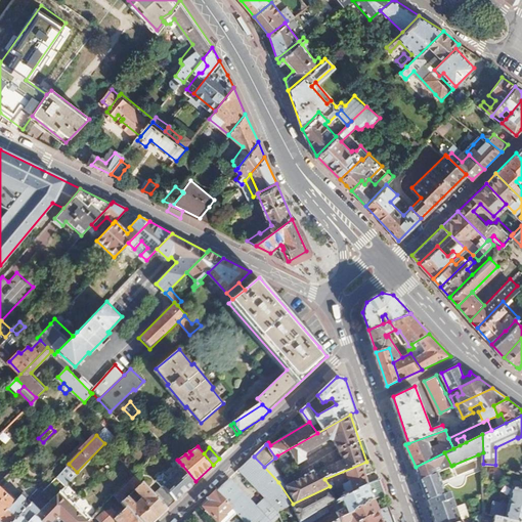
[(444,452),(416,467),(421,479),(436,473),(434,468),(440,465),(442,470),(451,466),(444,452)]
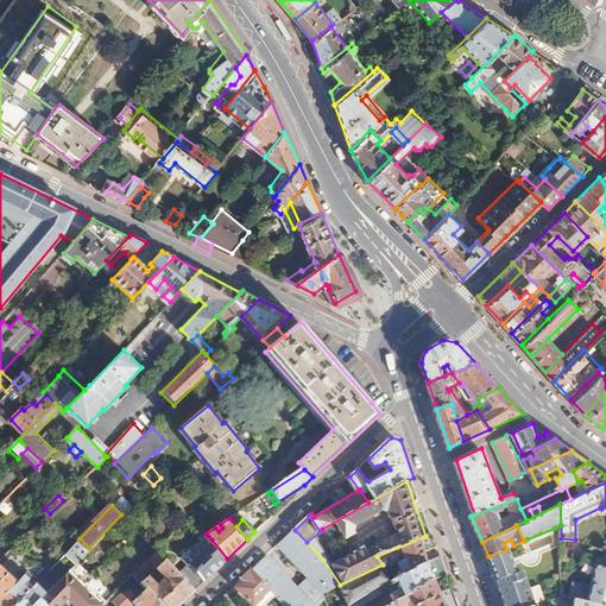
[(201,528),(195,532),(202,541),(208,536),(206,534),(201,528)]
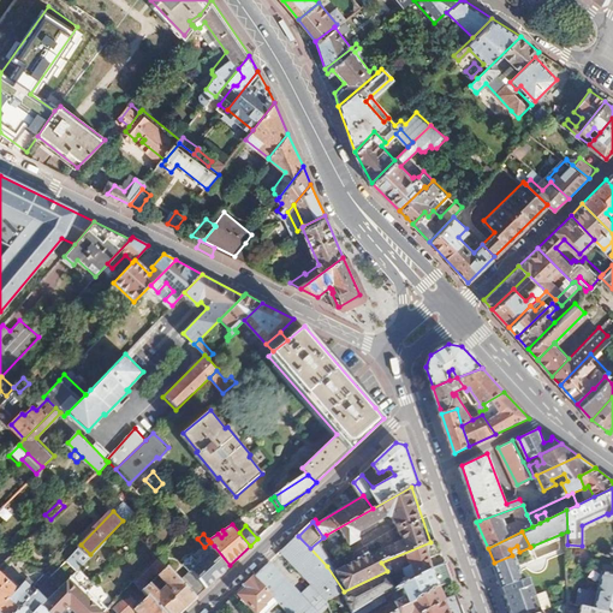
[(561,534),(533,546),(539,558),(563,547),(561,534)]
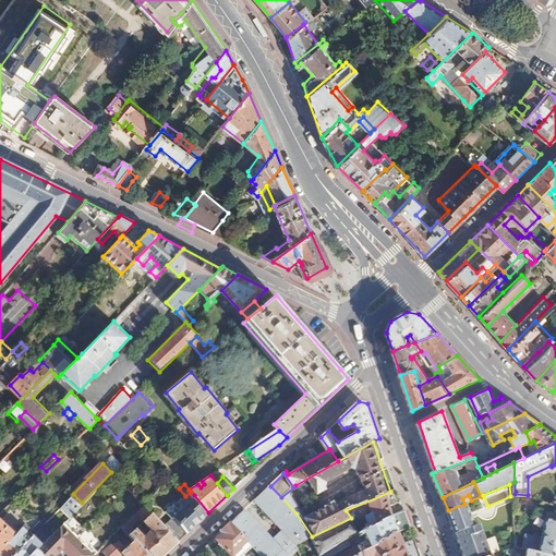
[(270,486),(256,498),(285,528),(293,536),(299,543),(312,536),(297,514),(281,497),(270,486)]
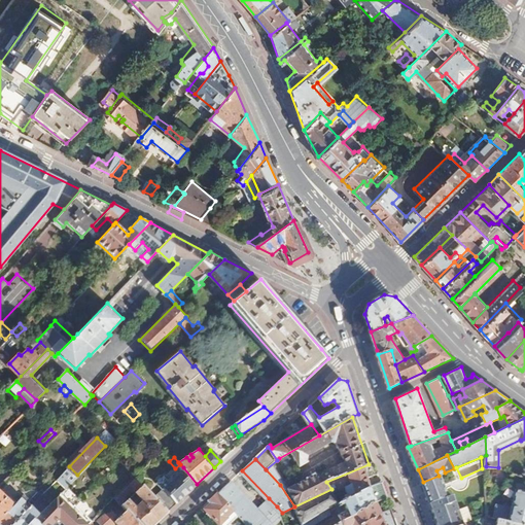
[(326,482),(331,489),(294,506),(282,513),(281,514),(283,519),(286,524),(300,524),(305,523),(339,501),(334,492),(346,487),(369,477),(380,473),(376,461),(369,464),(326,482)]
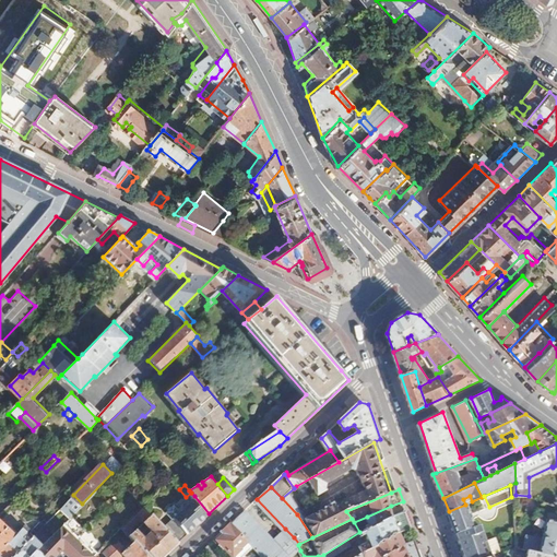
[(73,495),(68,500),(78,509),(82,505),(82,504),(73,495)]
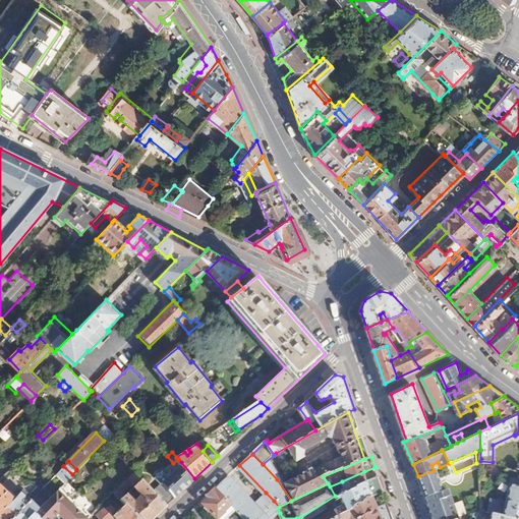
[(194,478),(181,462),(161,481),(175,497),(194,478)]
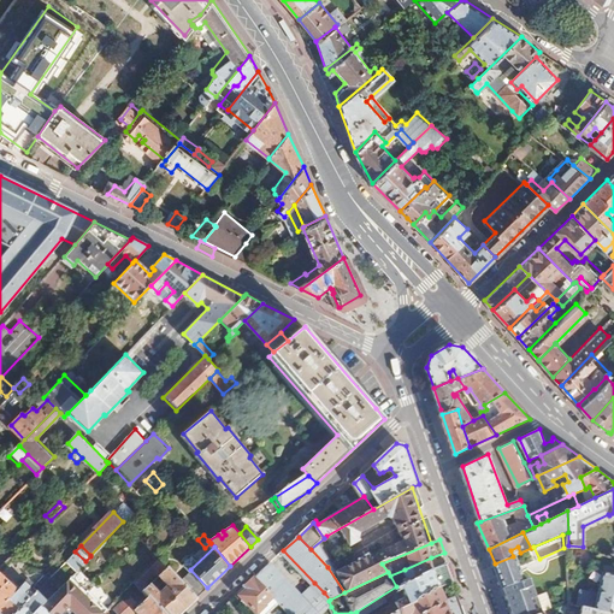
[(513,556),(495,564),(505,589),(525,582),(514,555),(513,556)]
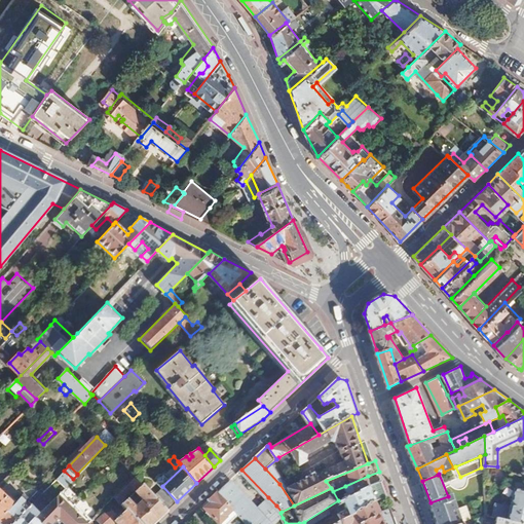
[(144,523),(153,523),(169,510),(140,480),(136,475),(116,495),(124,503),(127,507),(144,523)]
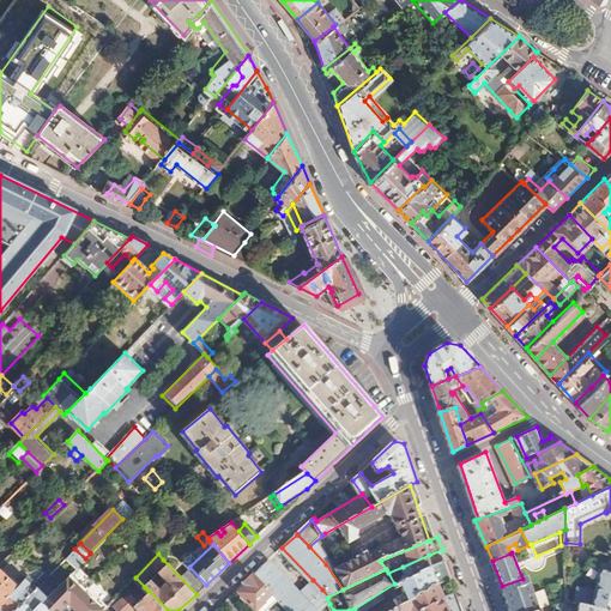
[(429,555),(403,567),(407,578),(433,566),(429,555)]
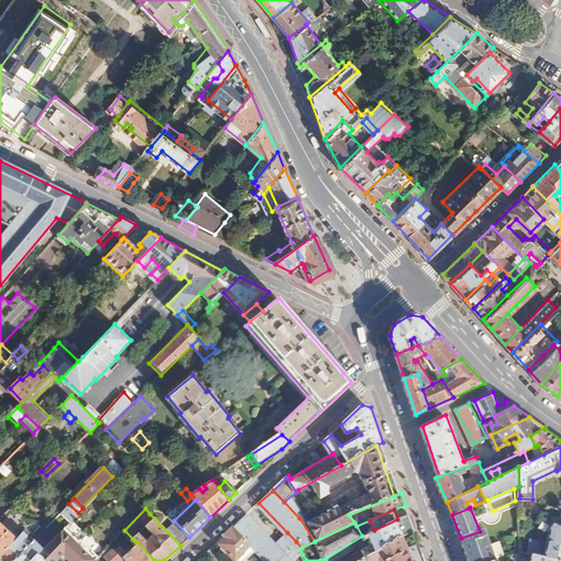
[(560,515),(547,513),(545,521),(560,525),(560,515)]
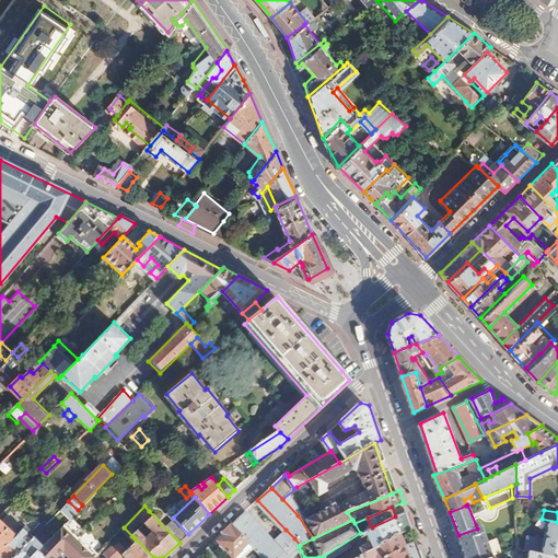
[(246,511),(232,524),(250,542),(266,557),(291,557),(283,549),(275,541),(246,511)]
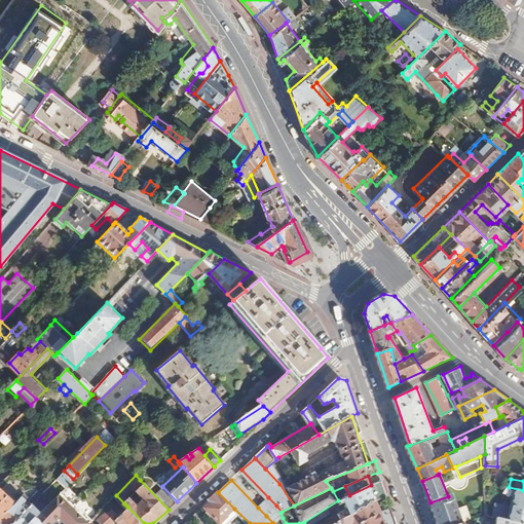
[(371,485),(349,495),(338,500),(304,522),(305,523),(312,523),(333,512),(331,508),(339,503),(341,506),(346,503),(349,509),(323,523),(337,523),(377,500),(387,496),(382,481),(371,485)]
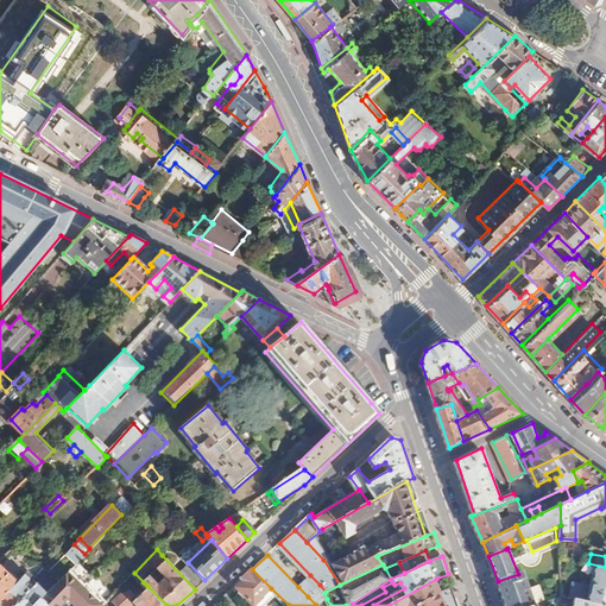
[(0,599),(19,581),(0,562),(0,561),(0,599)]
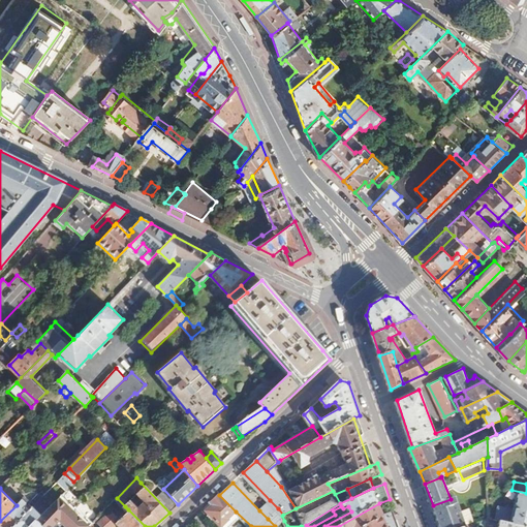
[(507,489),(505,499),(517,501),(513,523),(526,525),(526,493),(512,490),(507,489)]
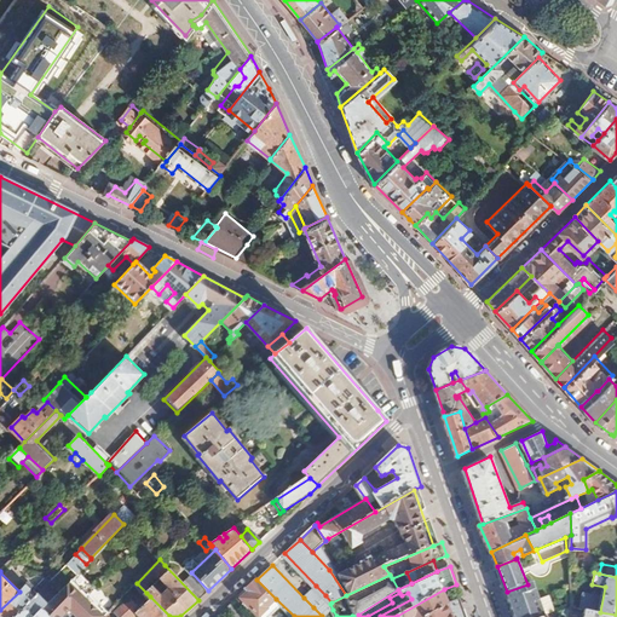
[(50,580),(46,575),(36,584),(32,580),(28,584),(36,594),(48,581),(50,580)]
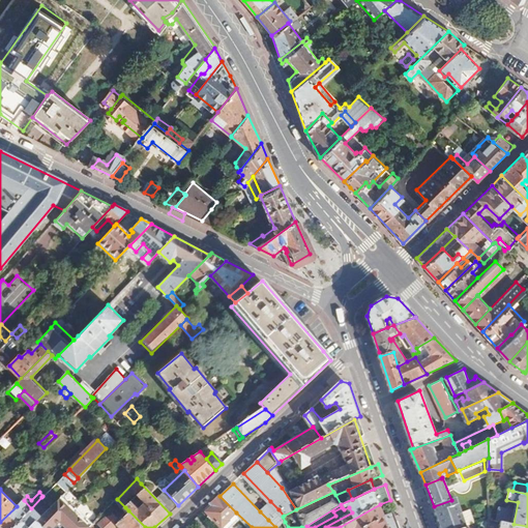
[(28,527),(53,527),(61,521),(68,527),(89,527),(93,524),(62,494),(41,516),(28,527)]
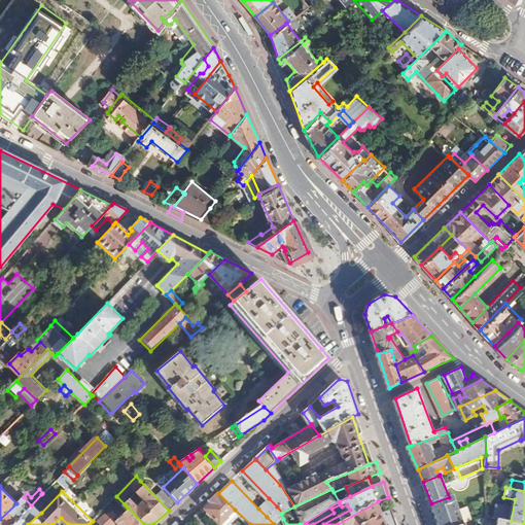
[(214,501),(207,509),(222,524),(230,516),(235,510),(218,493),(212,499),(214,501)]
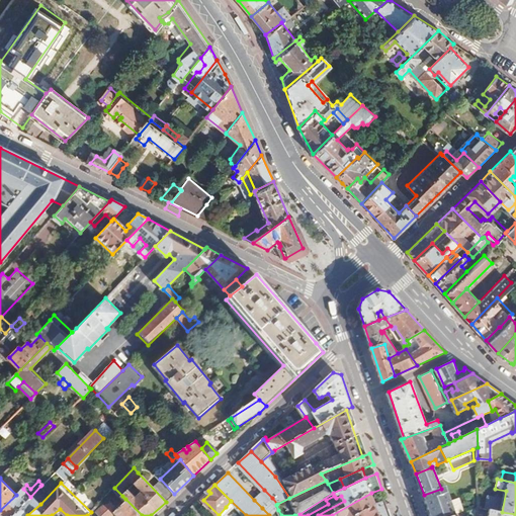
[(40,486),(30,497),(11,515),(27,515),(40,504),(34,498),(44,488),(40,486)]
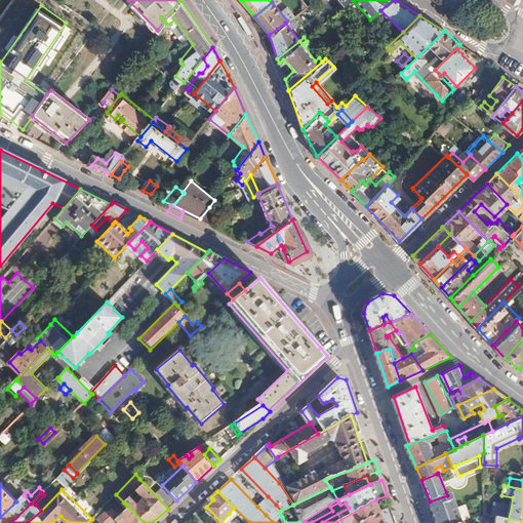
[(447,495),(430,501),(437,522),(460,522),(463,522),(457,507),(452,493),(447,495)]
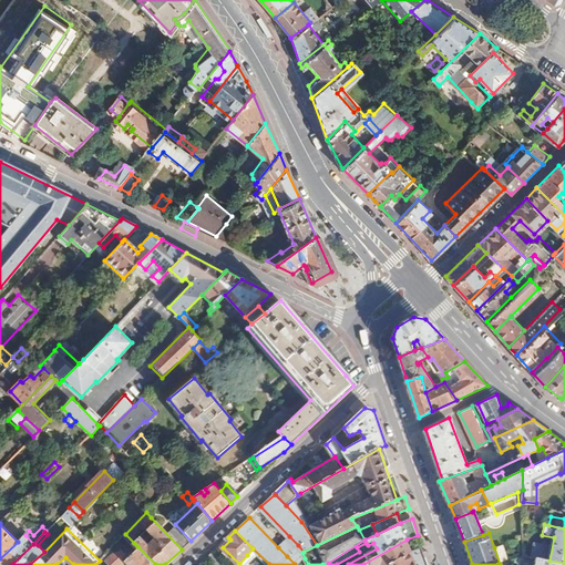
[(125,534),(119,541),(127,550),(134,543),(125,534)]
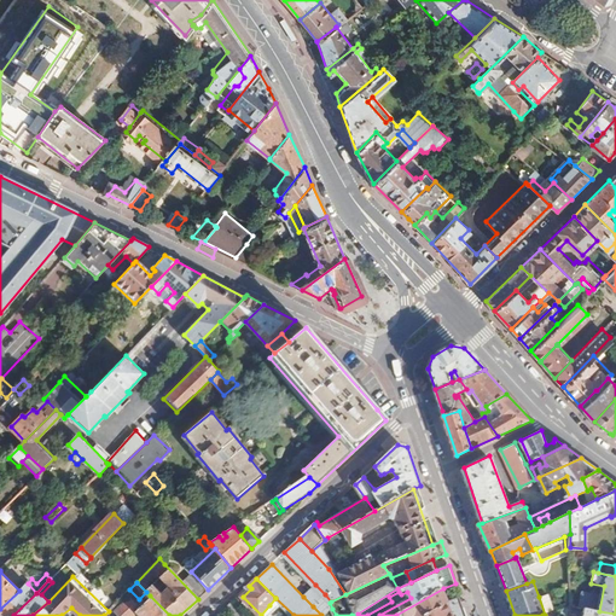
[(28,583),(19,591),(0,609),(0,614),(3,615),(13,615),(36,593),(28,583)]
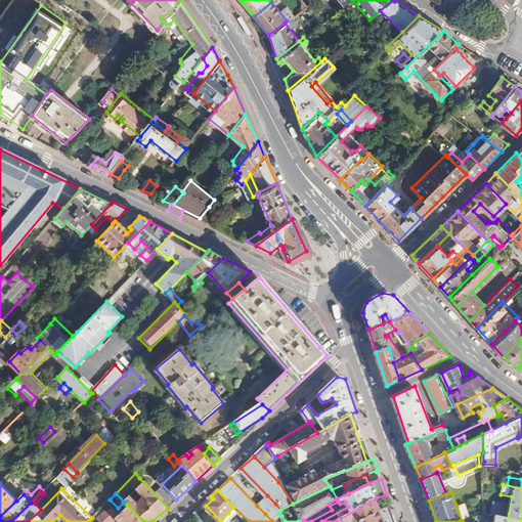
[(275,504),(267,495),(257,506),(265,514),(275,504)]
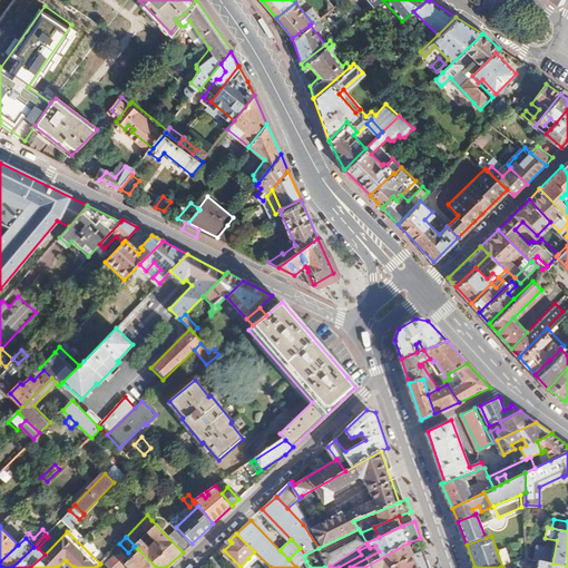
[(390,567),(413,554),(409,542),(365,567),(381,567),(382,567),(381,567),(390,567)]
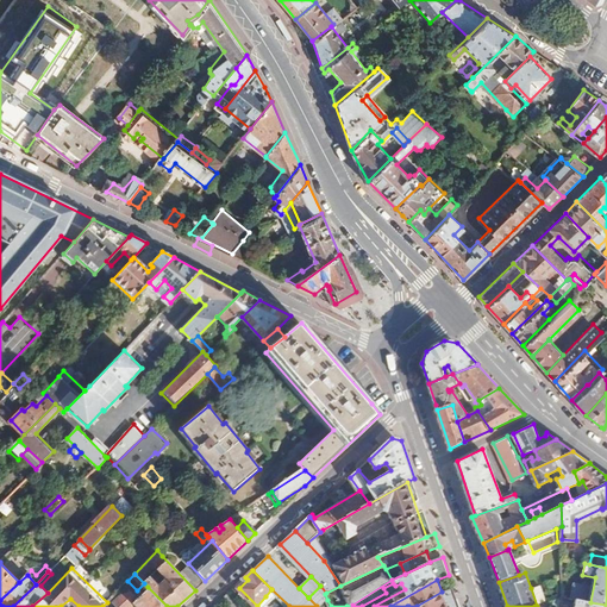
[(531,588),(537,606),(538,606),(543,605),(549,602),(543,583),(531,588)]
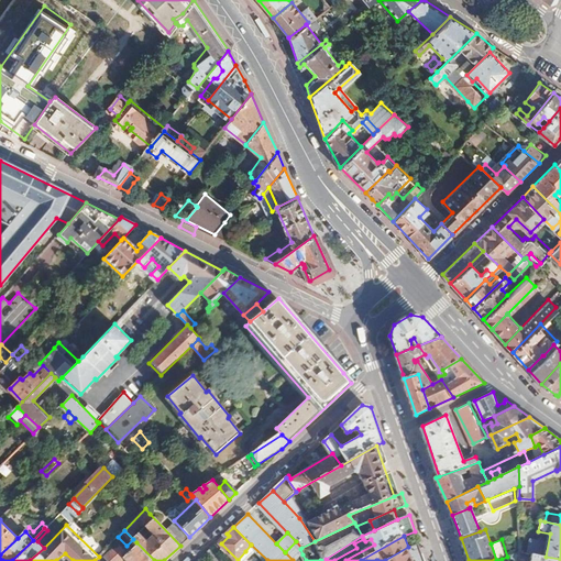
[(301,548),(296,541),(285,552),(293,560),(296,560),(303,554),(300,549),(301,548)]
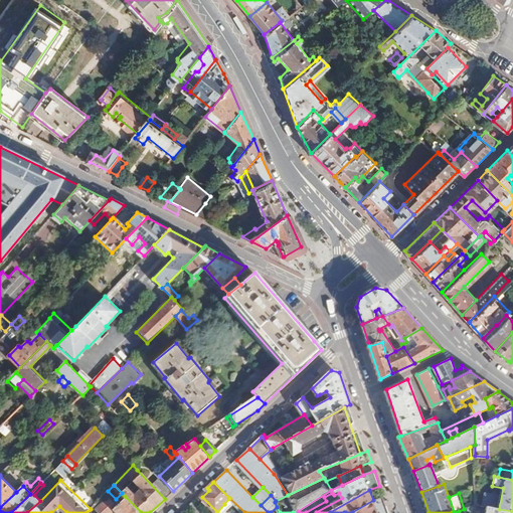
[(103,512),(106,512),(112,508),(117,512),(141,512),(125,496),(116,506),(107,498),(98,507),(103,512)]
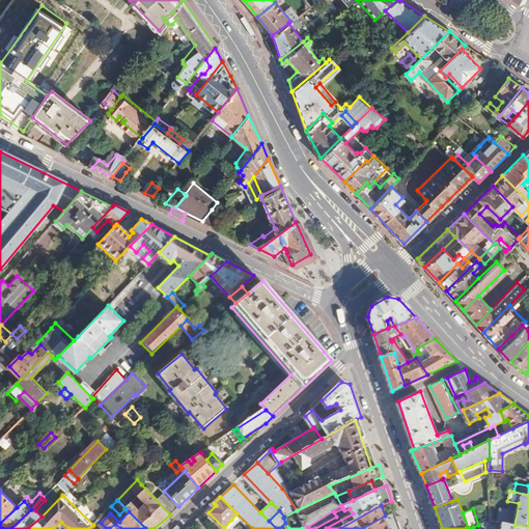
[(363,528),(401,528),(395,512),(385,516),(363,528)]
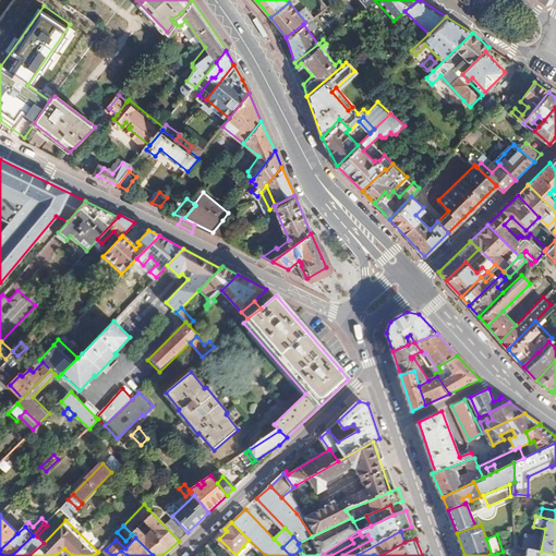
[(212,542),(205,547),(214,555),(218,555),(222,553),(212,542)]
